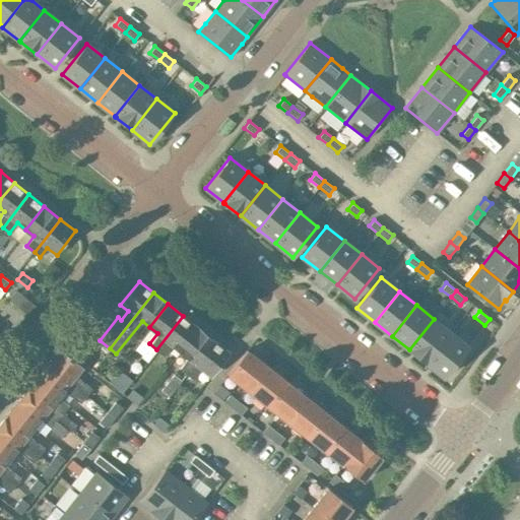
[(180,350),(198,328),(183,316),(156,349),(164,354),(172,344),(180,350)]
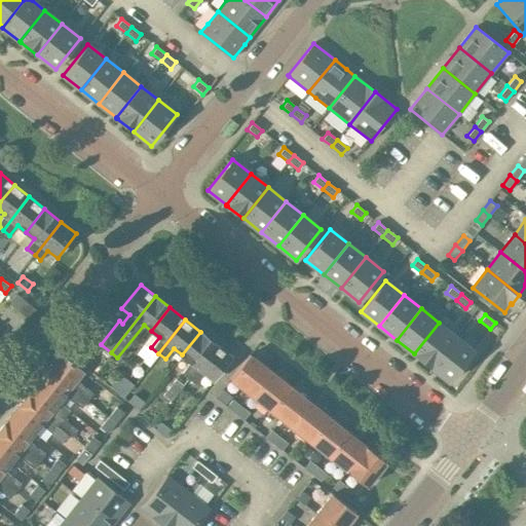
[(431,367),(456,336),(439,323),(414,353),(431,367)]
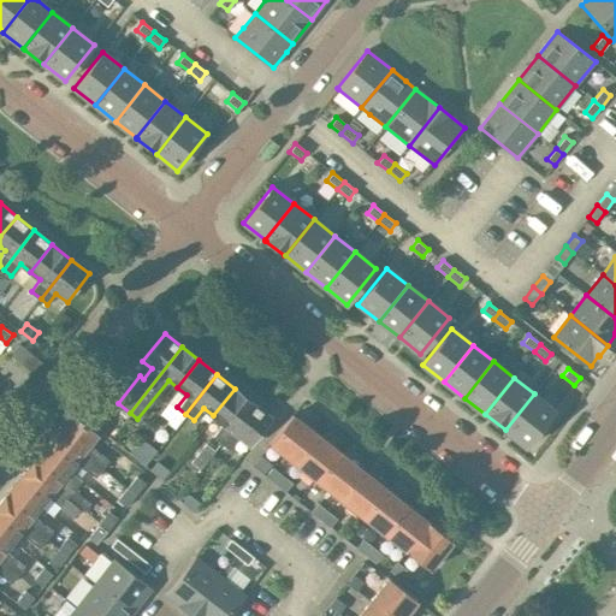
[(221,442),(253,402),(235,389),(213,415),(223,424),(214,436),(221,442)]
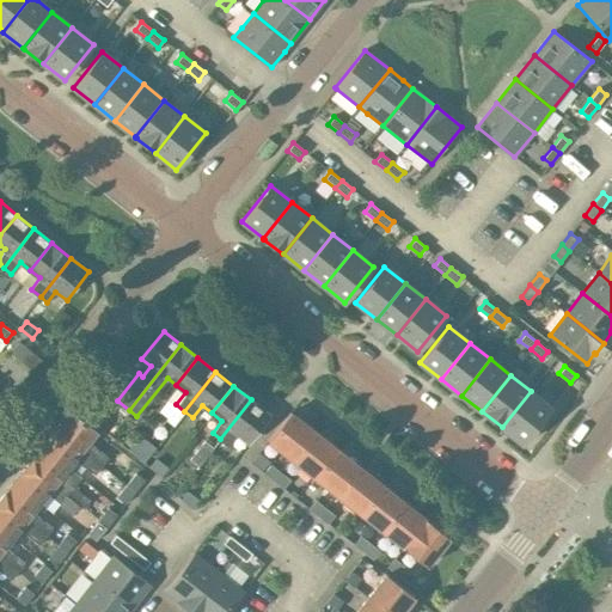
[(522,445),(551,408),(531,391),(502,427),(522,445)]
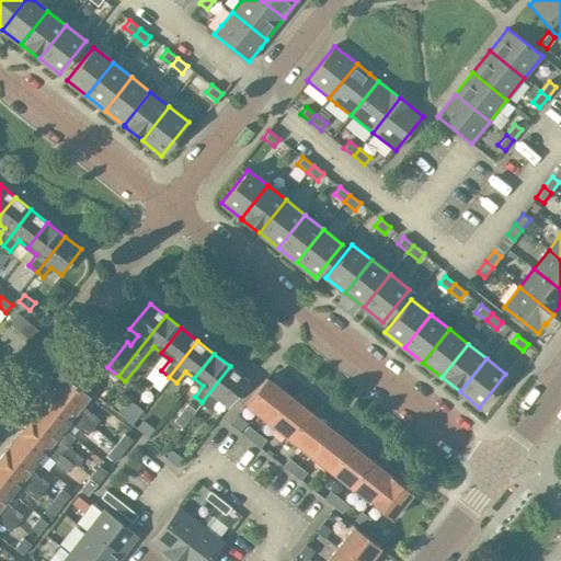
[(248,380),(230,366),(202,402),(209,408),(217,398),(227,407),(248,380)]
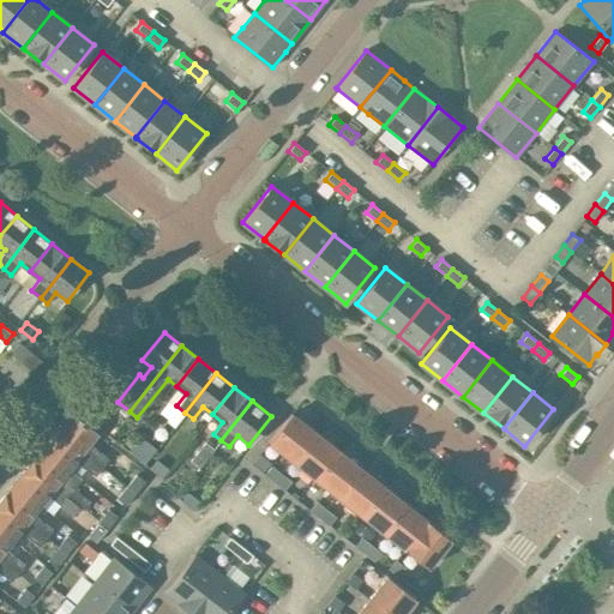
[(70,411),(55,429),(102,467),(108,458),(90,444),(97,434),(70,411)]
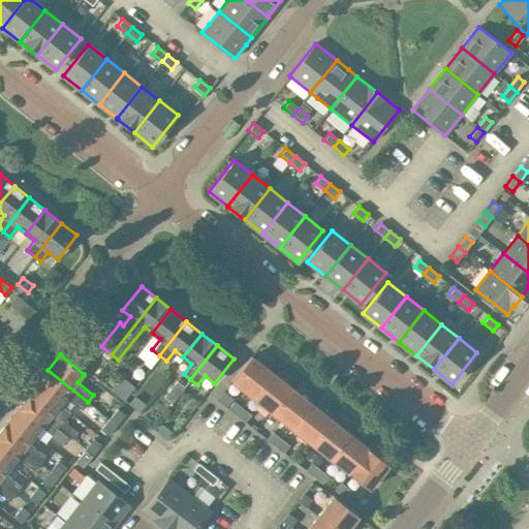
[(231,381),(249,395),(269,370),(251,356),(231,381)]
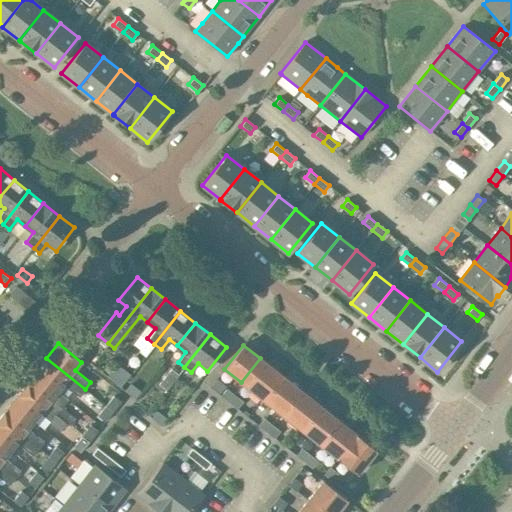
[(85,389),(46,358),(35,372),(58,391),(64,384),(79,396),(85,389)]
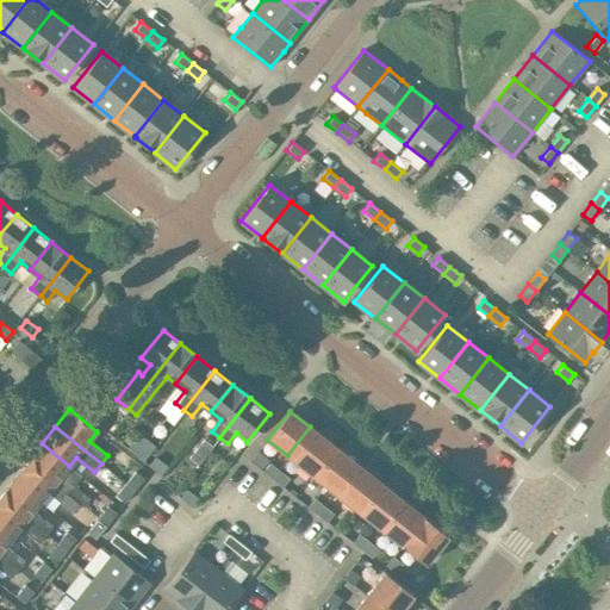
[(311,474),(334,446),(310,427),(287,455),(311,474)]
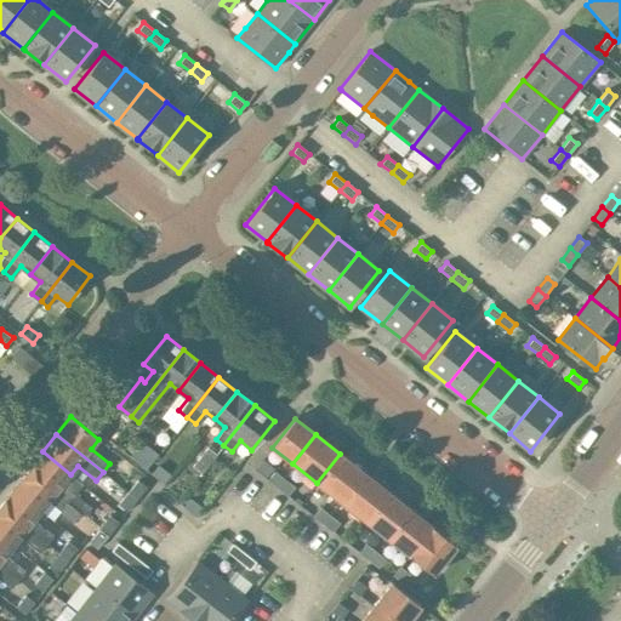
[(138,444),(129,456),(146,468),(154,457),(138,444)]
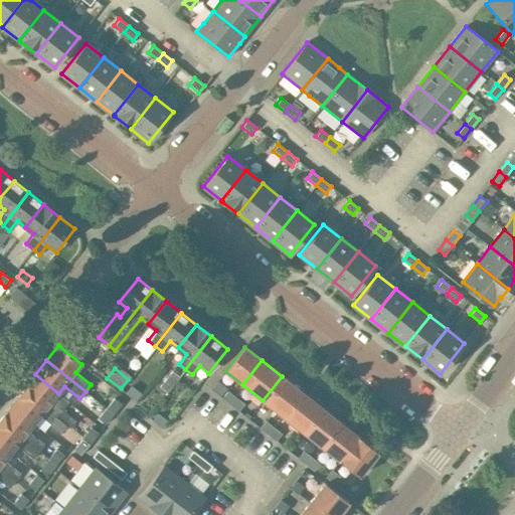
[(68,401),(58,393),(35,374),(23,389),(24,389),(56,415),(67,424),(70,426),(75,420),(62,409),(68,401)]
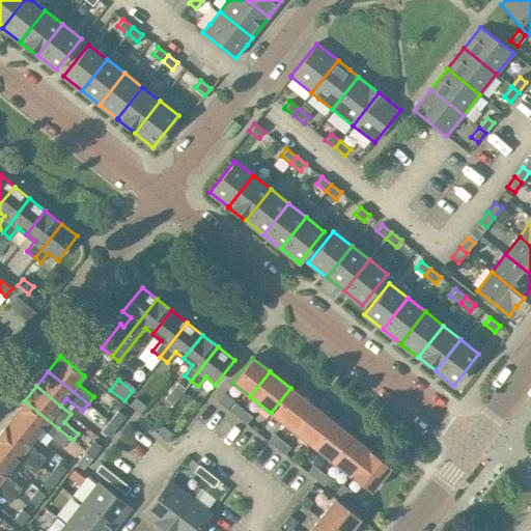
[(290,427),(310,403),(290,388),(271,413),(290,427)]
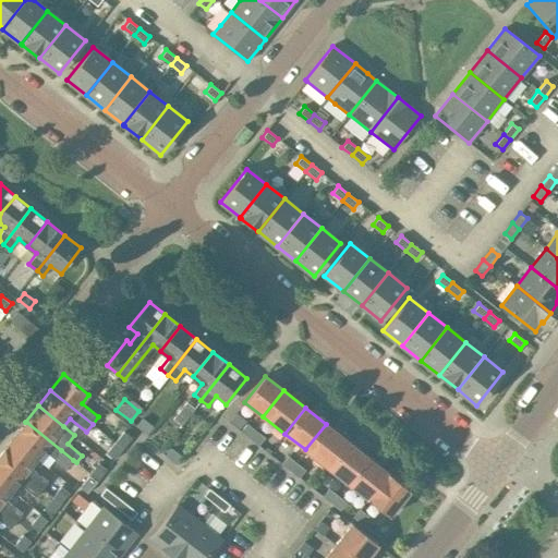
[(142,417),(136,425),(141,429),(146,434),(153,426),(142,417)]
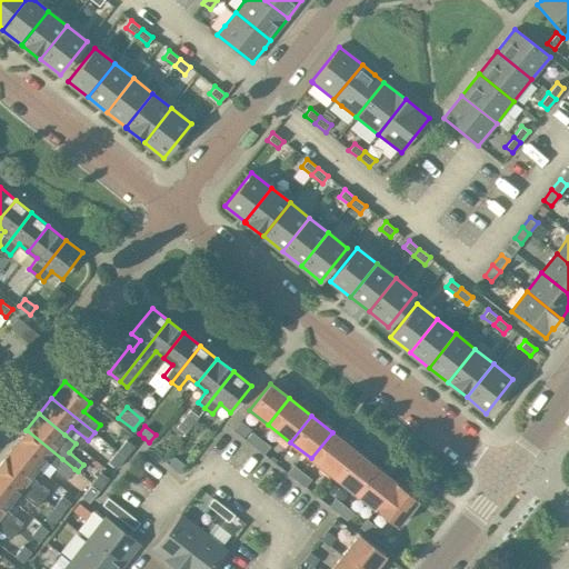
[(62,459),(27,430),(13,447),(39,468),(46,458),(57,467),(62,459)]
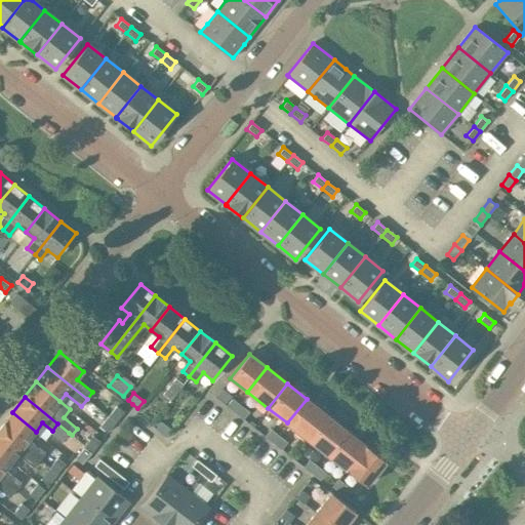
[(232,399),(227,406),(235,412),(240,405),(232,399)]
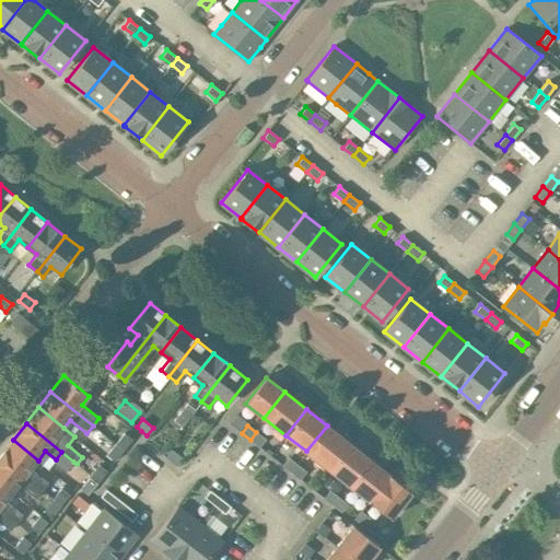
[(327,467),(348,442),(327,426),(306,451),(327,467)]
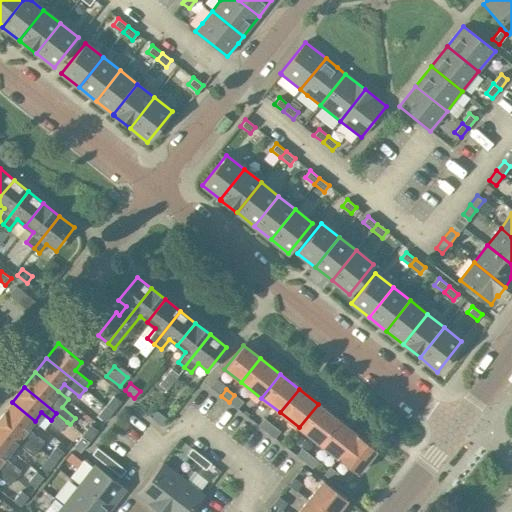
[(236,408),(242,401),(234,395),(229,402),(236,408)]
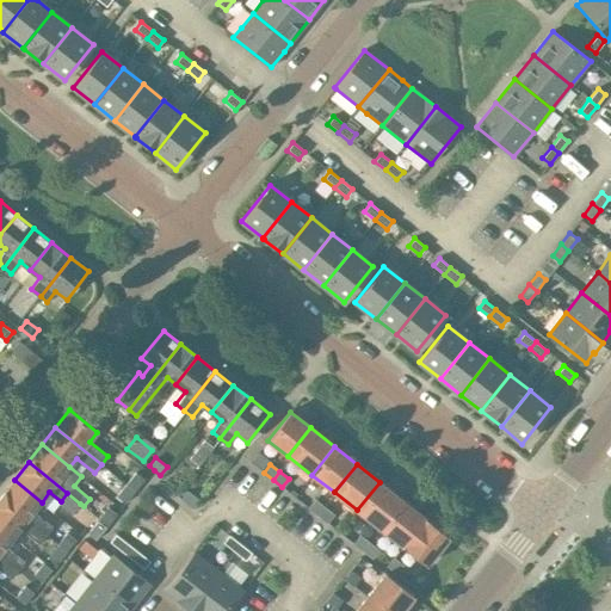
[(136,474),(128,485),(135,492),(144,480),(136,474)]
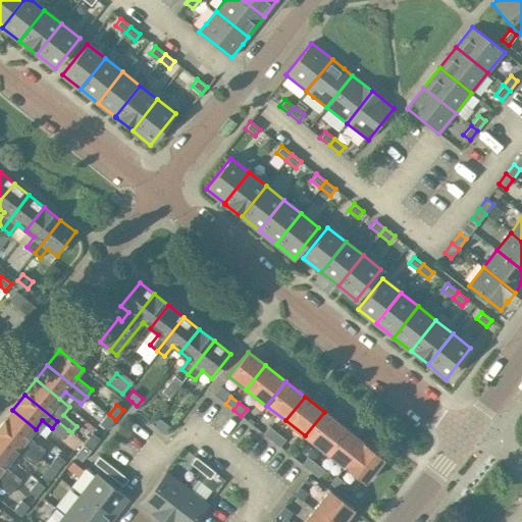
[(36,429),(12,410),(0,424),(0,425),(39,456),(44,450),(29,437),(36,429)]
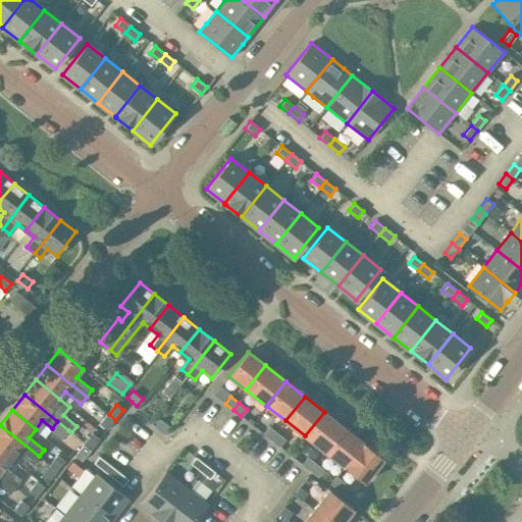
[(325,452),(345,428),(324,412),(305,435),(325,452)]
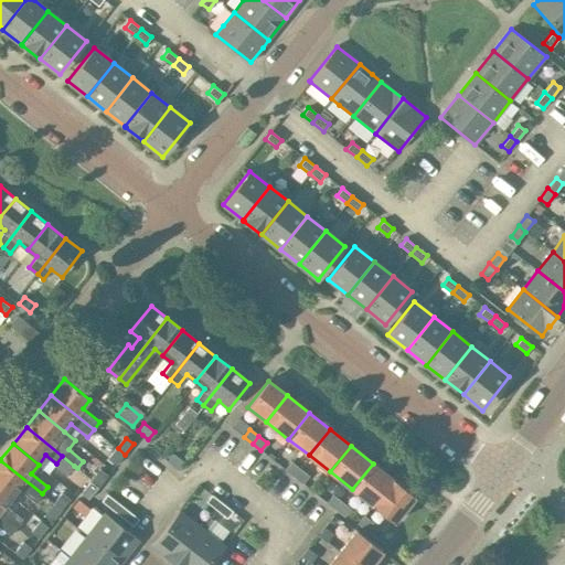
[(116,466),(125,455),(118,448),(109,459),(116,466)]
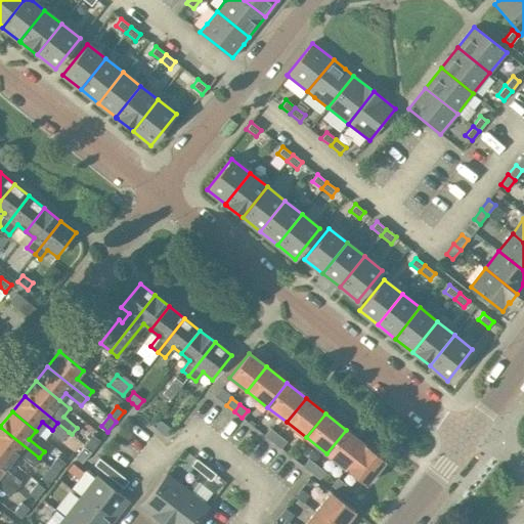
[(166,434),(171,428),(161,420),(156,427),(166,434)]
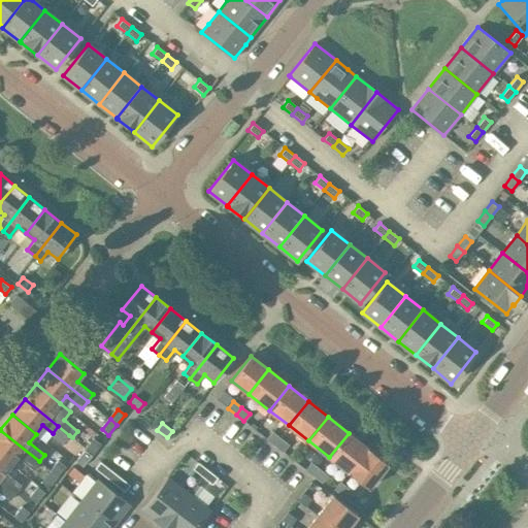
[(69,435),(58,426),(53,433),(53,434),(63,442),(69,435)]
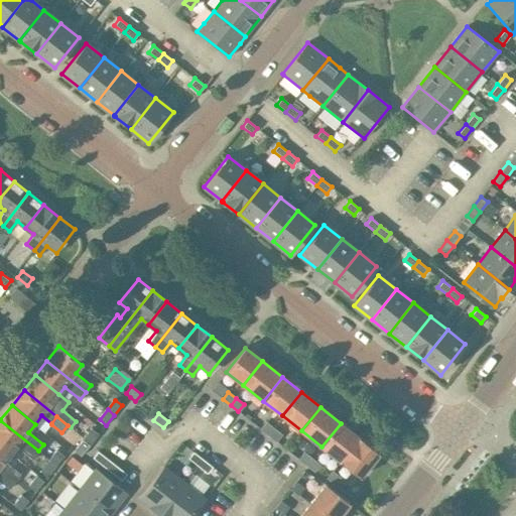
[(38,450),(0,420),(0,443),(11,454),(17,445),(32,458),(38,450)]
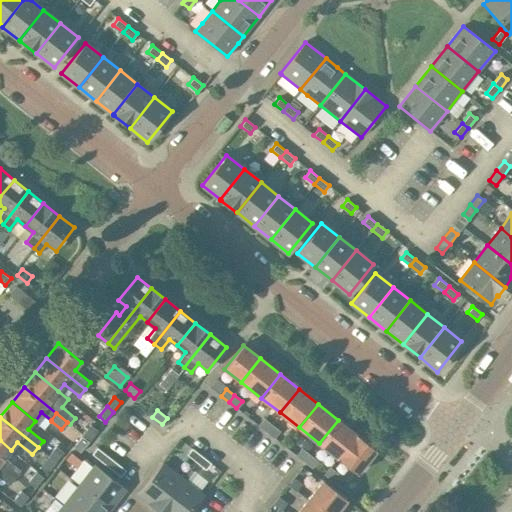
[(272,425),(264,419),(259,426),(266,432),(272,425)]
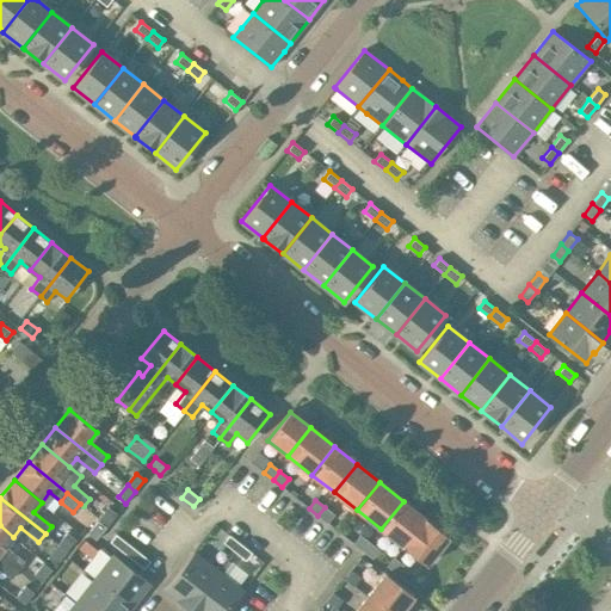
[(406,549),(429,520),(403,501),(381,529),(406,549)]
